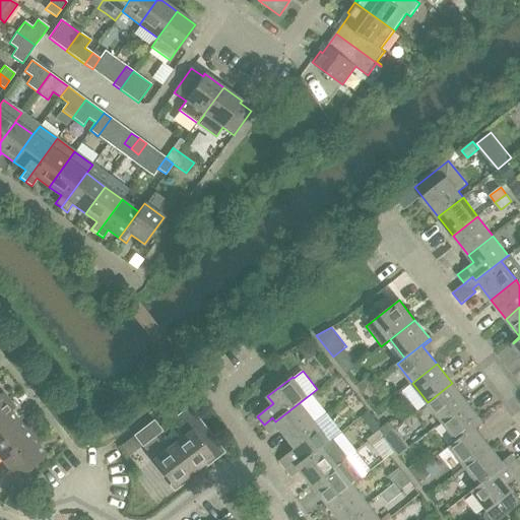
[(362,393),(373,384),(367,377),(356,386),(362,393)]
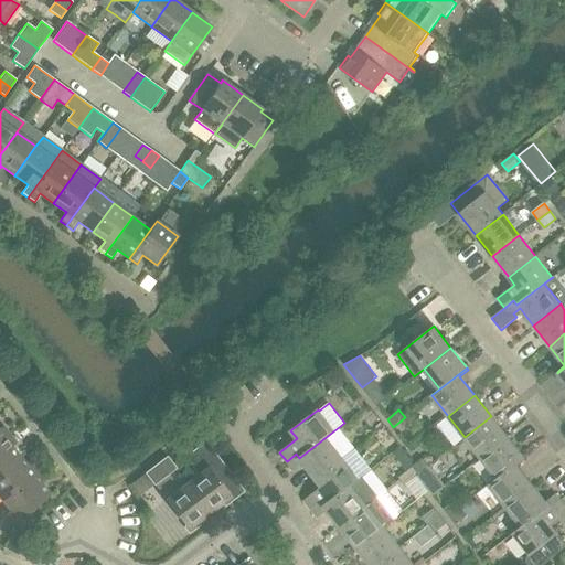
[(465,437),(481,458),(508,437),(491,416),(465,437)]
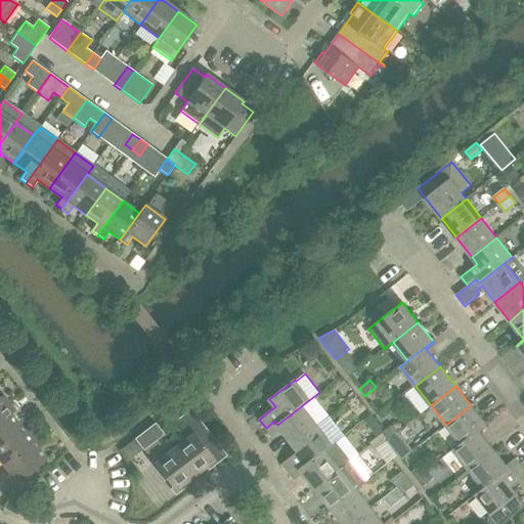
[(376,387),(364,396),(370,403),(382,394),(376,387)]
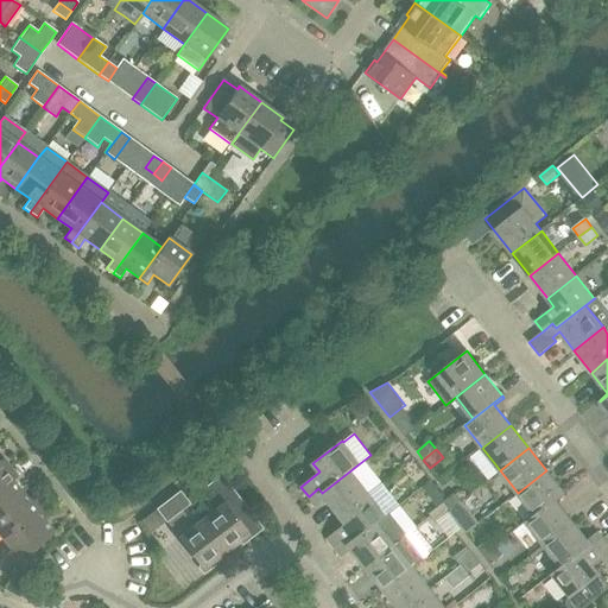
[(340,515),(368,493),(352,472),(372,456),(371,455),(322,493),(318,488),(309,496),(316,506),(325,498),(340,515)]
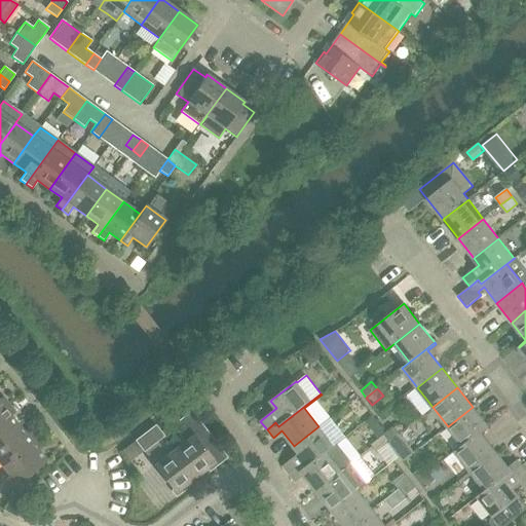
[(0,411),(8,405),(2,397),(0,398),(0,411)]
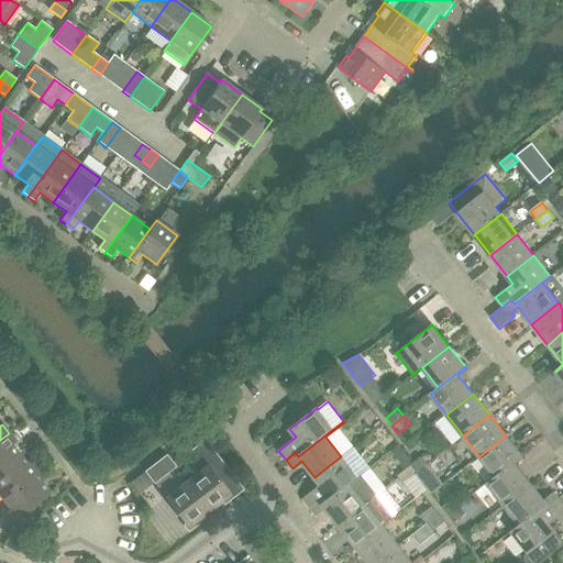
[(0,440),(0,471),(20,455),(12,444),(17,441),(9,433),(0,440)]
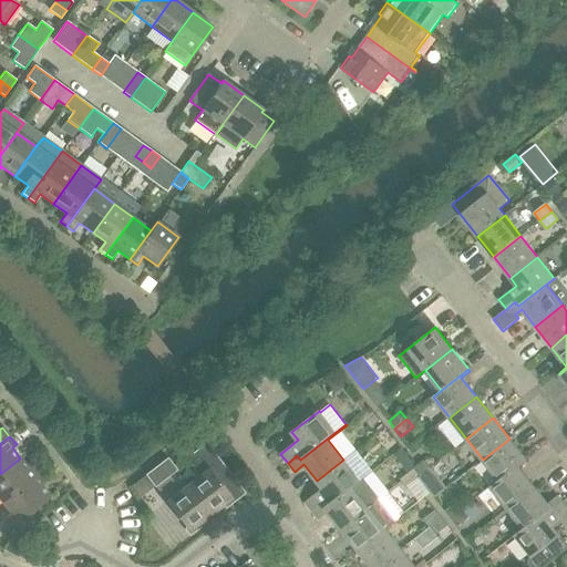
[(491,486),(526,460),(509,439),(483,460),(498,480),(491,486)]
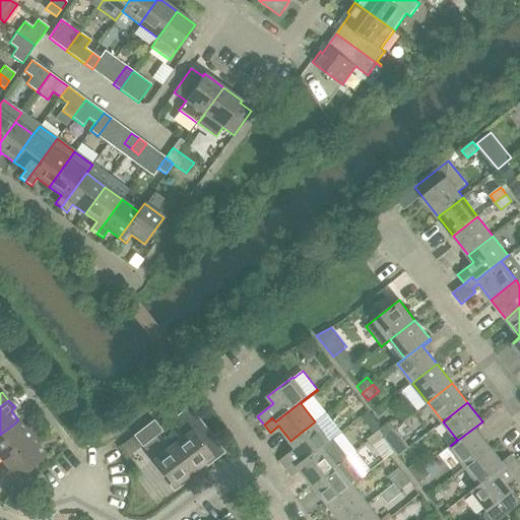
[(224,452),(204,425),(189,405),(170,420),(182,437),(152,460),(173,488),(183,479),(186,482),(196,475),(193,471),(204,463),(206,466),(224,452)]
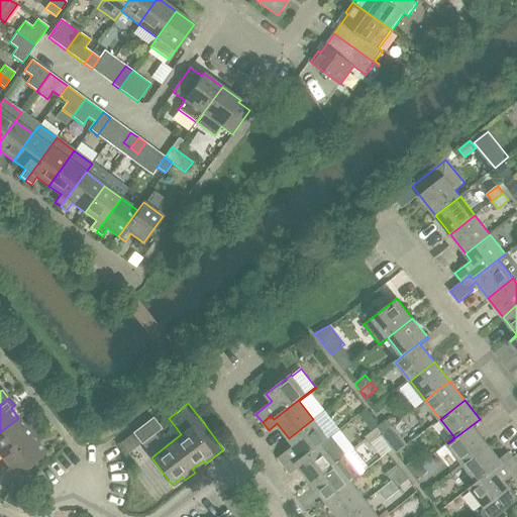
[(363,420),(372,431),(376,427),(379,425),(371,414),(363,420)]
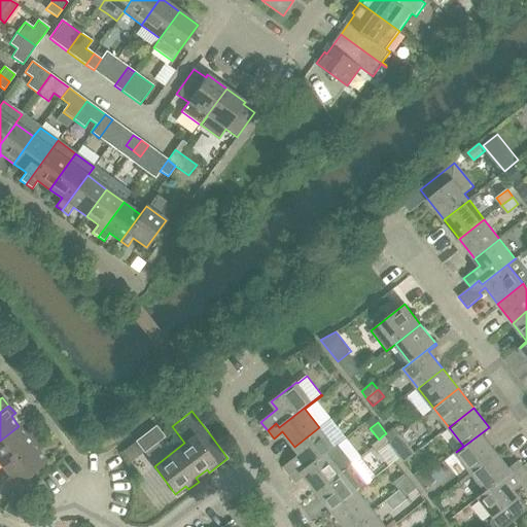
[(155,425),(135,442),(144,453),(165,437),(155,425)]
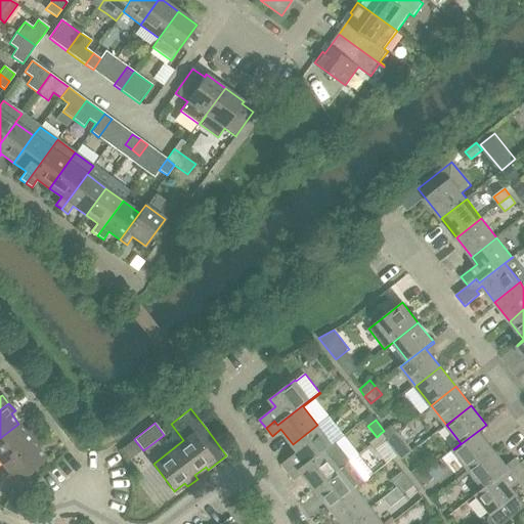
[(0,438),(0,462),(2,465),(36,437),(30,430),(27,433),(18,424),(0,438)]
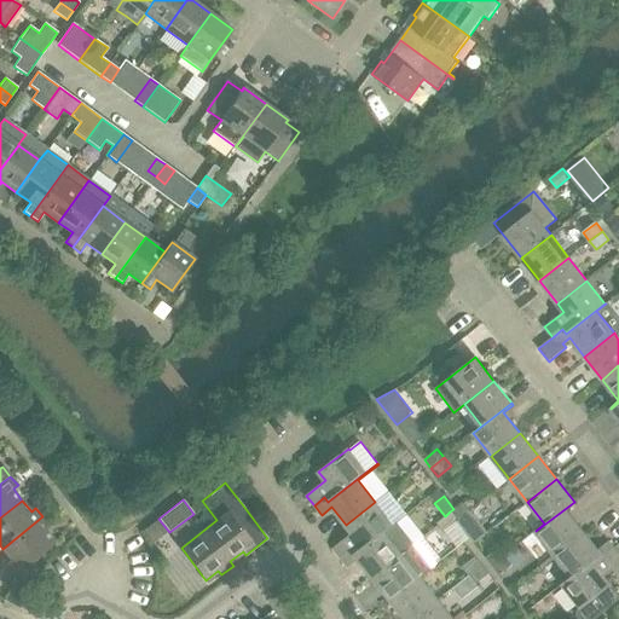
[(356,554),(393,525),(375,502),(346,525),(352,533),(334,549),(341,559),(352,550),(356,554)]
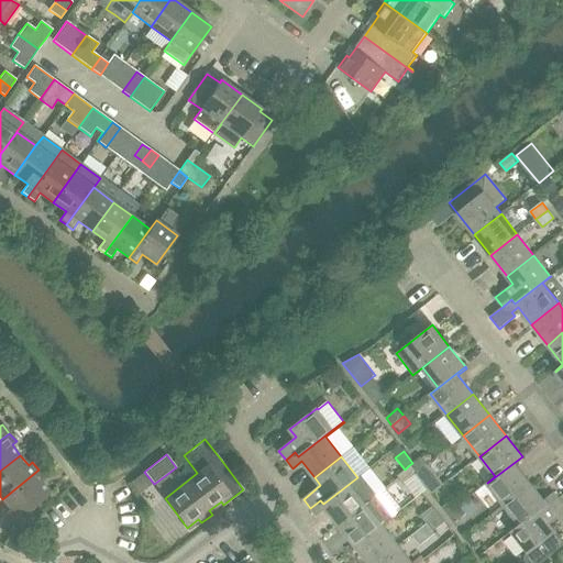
[(416,474),(427,464),(421,456),(409,465),(416,474)]
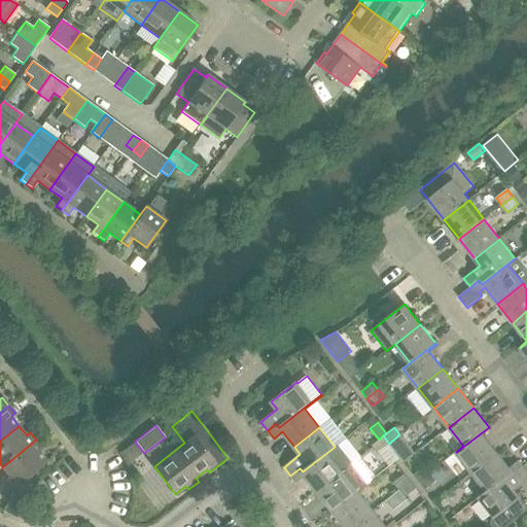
[(489,427),(456,452),(471,472),(496,453),(482,434),(490,428),(489,427)]
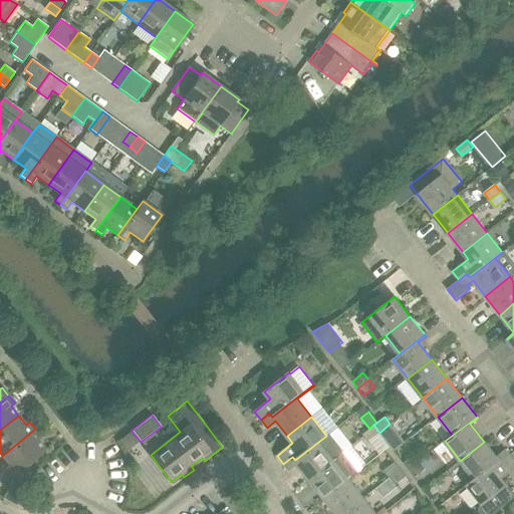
[(379,433),(384,440),(396,431),(390,424),(379,433)]
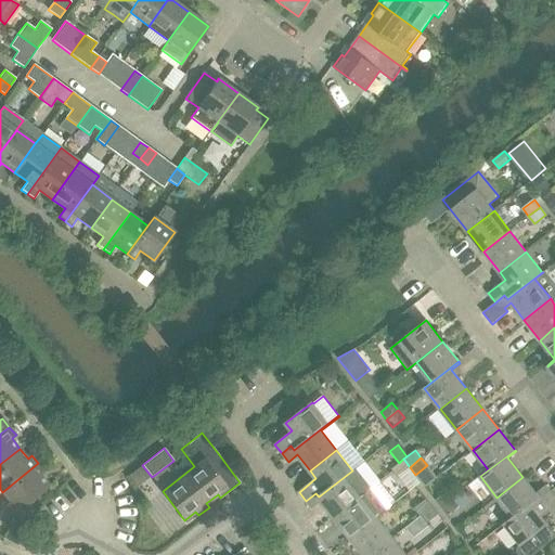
[(399,476),(410,467),(403,459),(399,463),(391,468),(398,477),(399,476)]
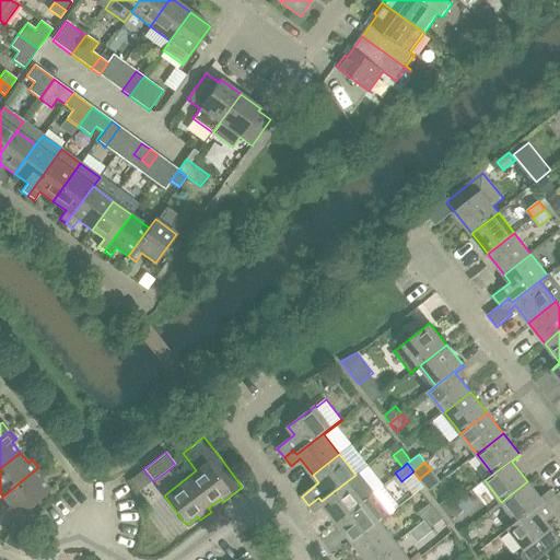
[(45,476),(38,467),(2,497),(19,516),(50,490),(42,479),(45,476)]
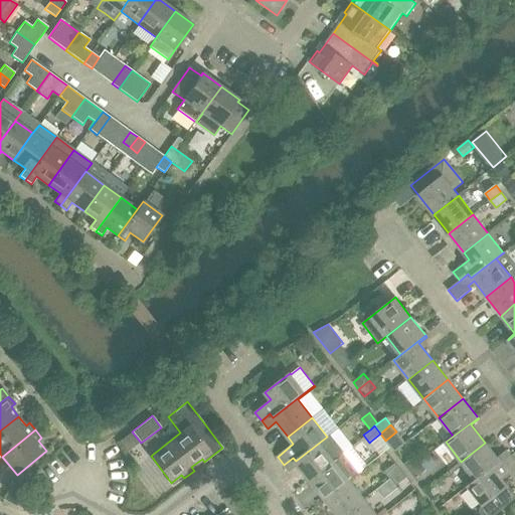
[(293,458),(284,465),(290,472),(298,466),(310,480),(346,453),(331,434),(327,437),(296,461),(293,458)]
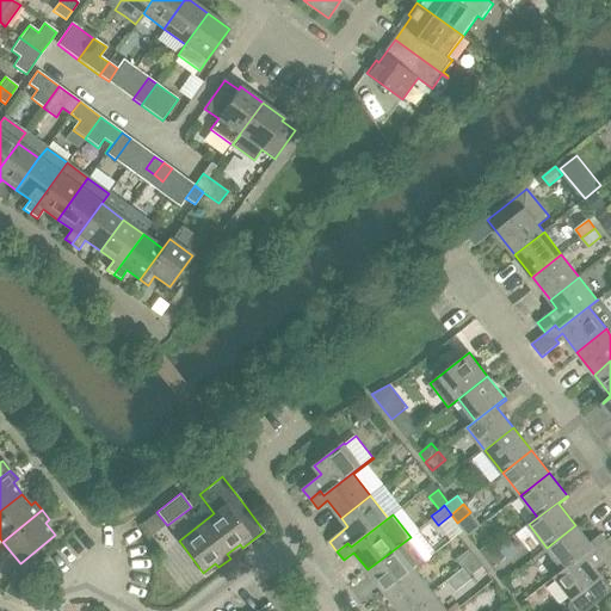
[(575,525),(547,548),(563,569),(555,576),(594,547),(598,550),(608,543),(600,535),(591,543),(575,525)]
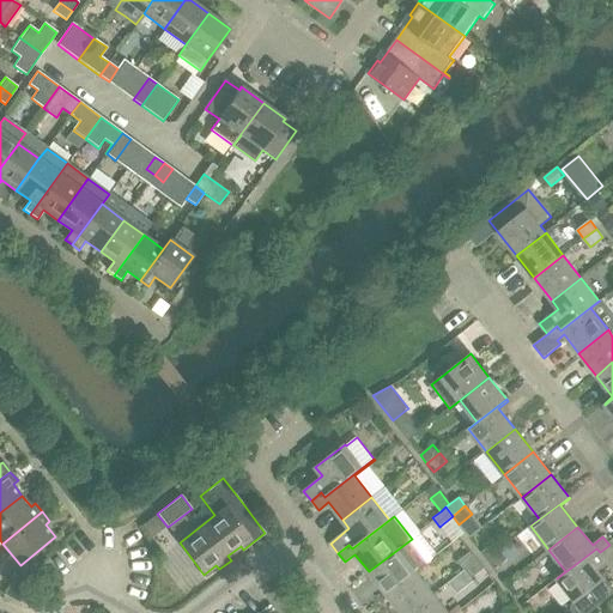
[(412,539),(369,571),(387,594),(417,571),(430,562),(412,539)]
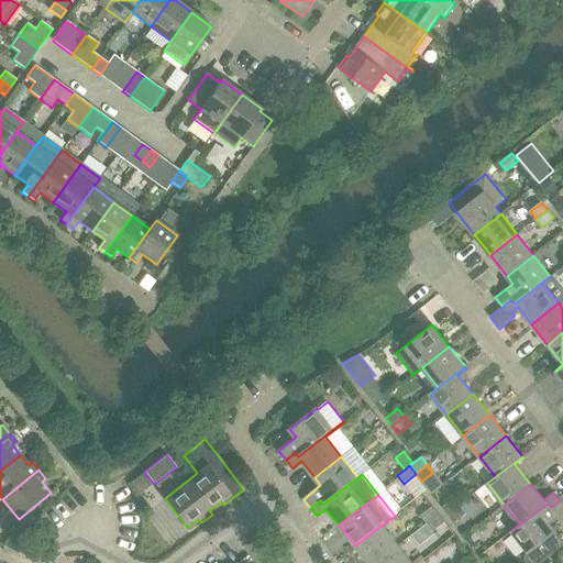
[(448,515),(460,505),(453,497),(441,507),(448,515)]
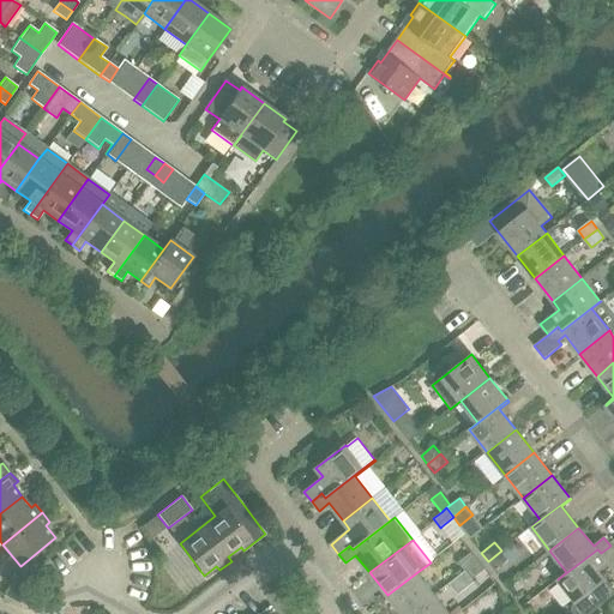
[(613,559),(613,551),(611,546),(601,553),(597,549),(558,579),(576,602),(572,606),(572,611),(573,613),(590,613),(613,595),(613,590),(600,571),(613,559)]
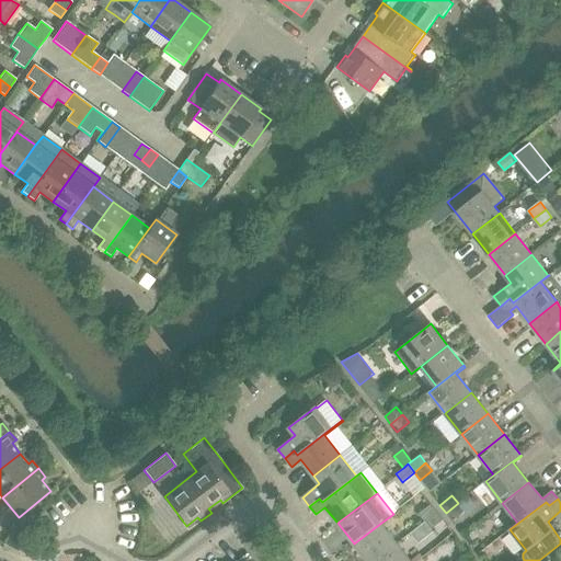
[(465,511),(458,503),(446,513),(451,521),(465,511)]
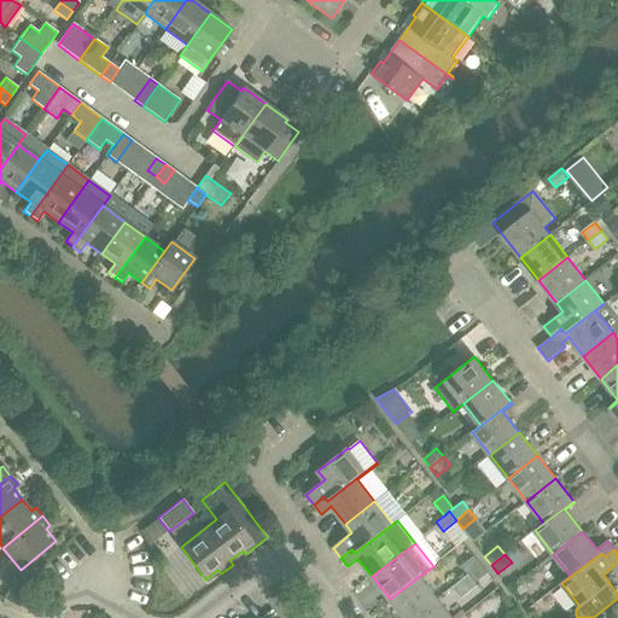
[(468,575),(481,564),(474,555),(461,566),(468,575)]
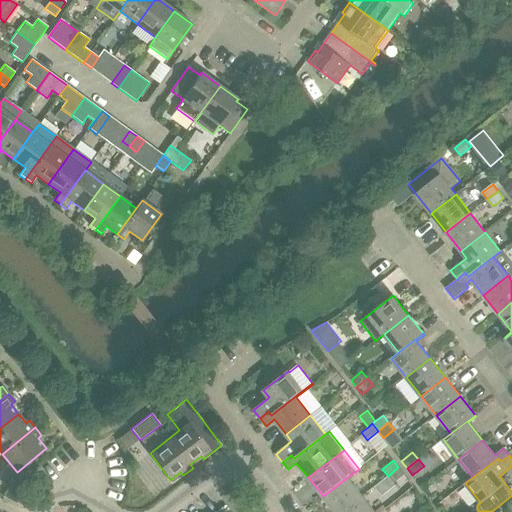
[(398,467),(388,476),(393,483),(404,474),(398,467)]
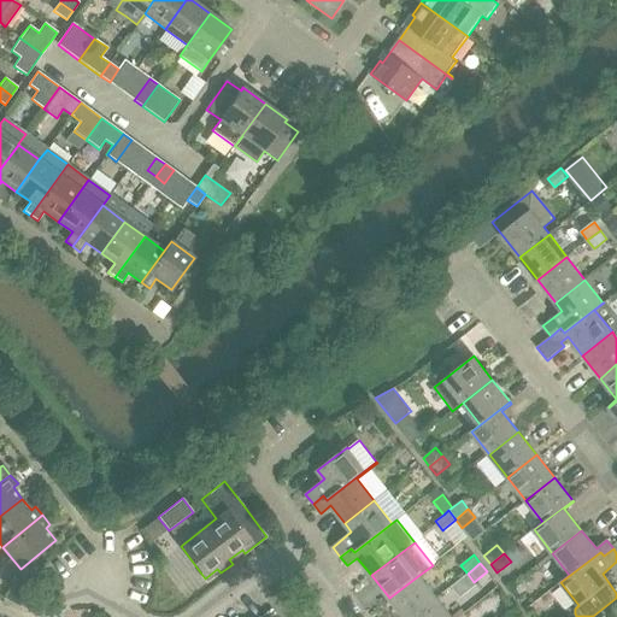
[(17,575),(5,598),(19,606),(33,583),(17,575)]
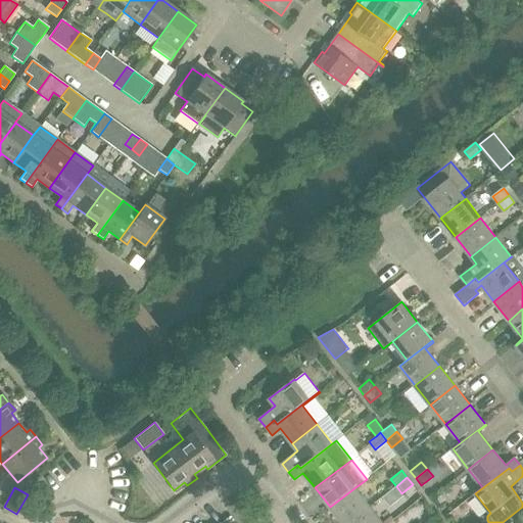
[(342,522),(349,522),(370,507),(355,487),(330,507),(342,522)]
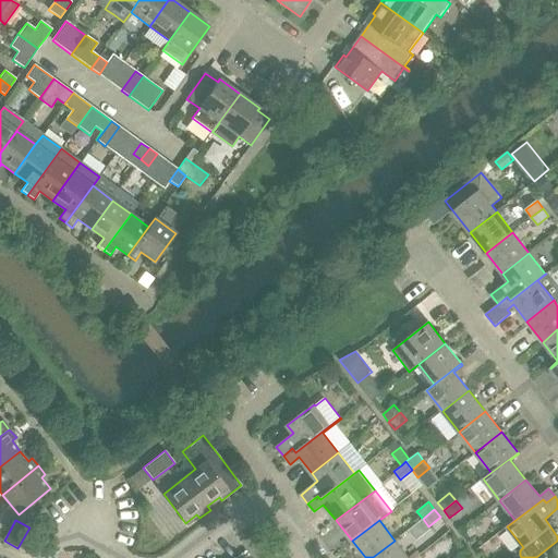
[(373,557),(409,557),(395,541),(373,557)]
